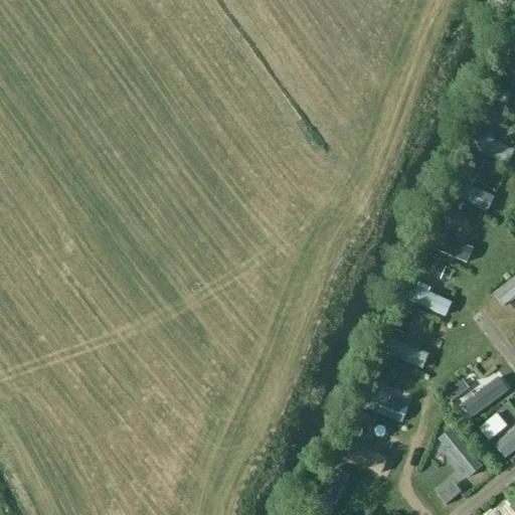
[(514,140),(478,121),(475,127),(484,132),(477,146),(510,163),(514,152),(514,140)]
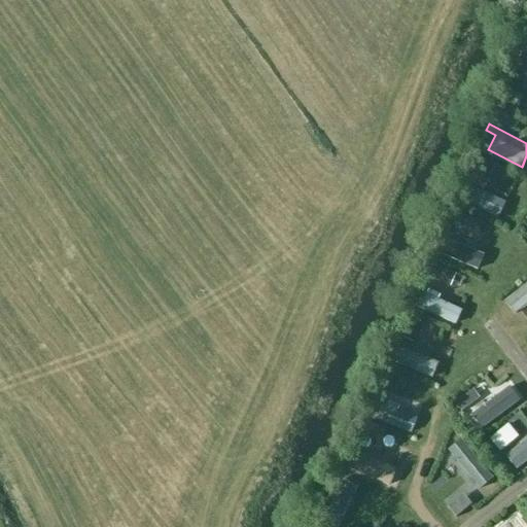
[(478,187),(471,205),(501,216),(507,199),(478,187)]
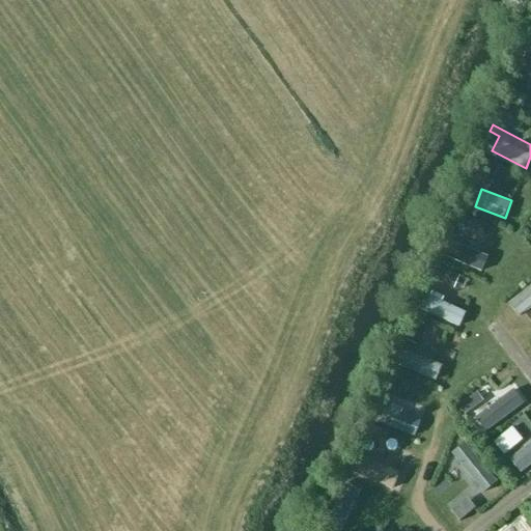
[(451,238),(444,259),(482,273),(491,252),(451,238)]
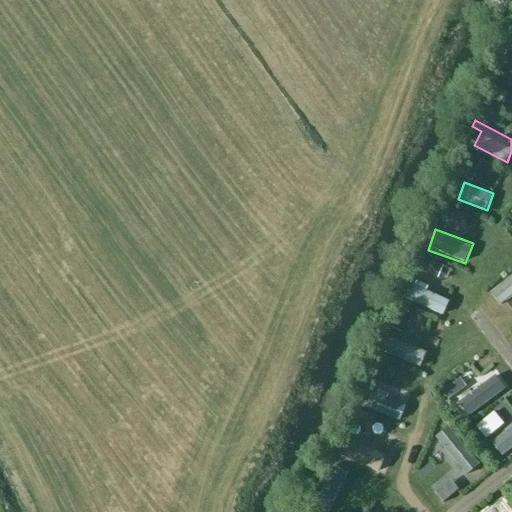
[(425,256),(418,269),(433,277),(440,263),(425,256)]
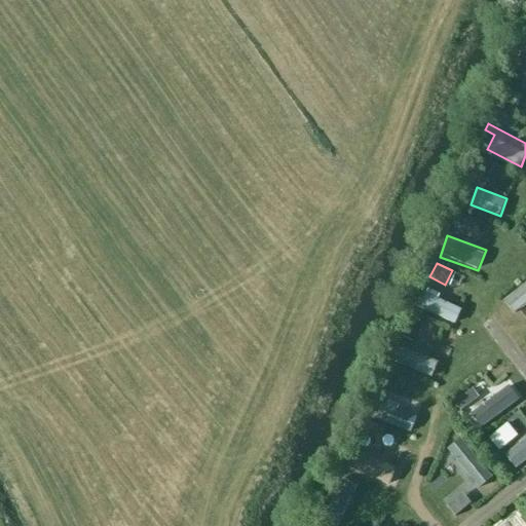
[(511,313),(525,305),(525,282),(501,295),(511,313)]
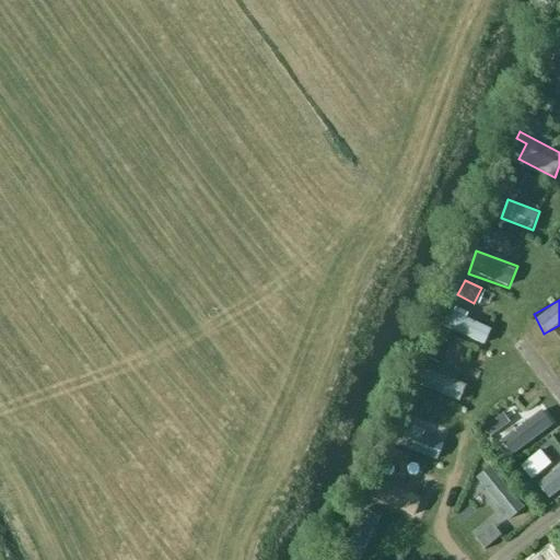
[(441,326),(483,347),(493,326),(452,305),(441,326)]
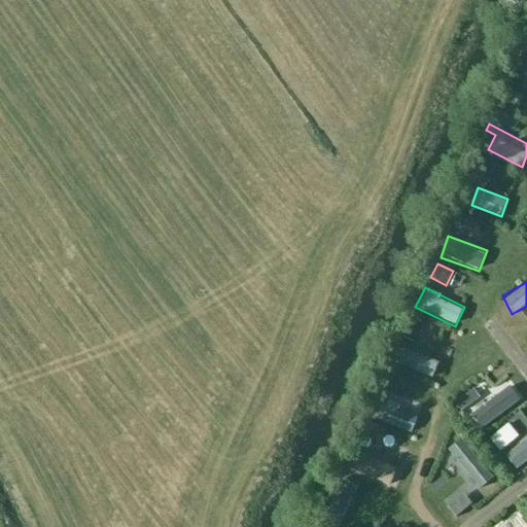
[(442,356),(400,342),(392,364),(432,380),(442,356)]
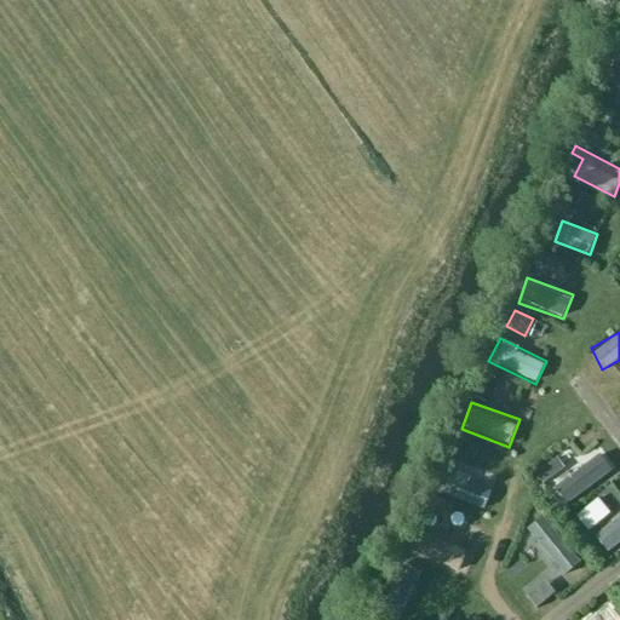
[(556,458),(538,472),(549,486),(567,471),(556,458)]
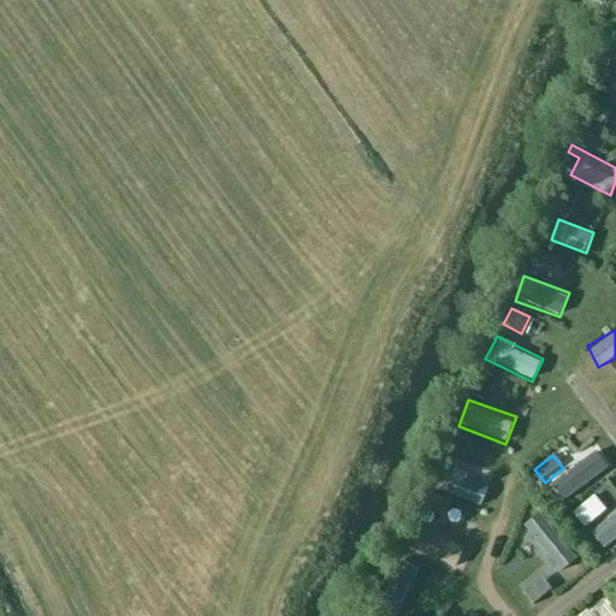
[(451,462),(439,493),(480,509),(493,479),(451,462)]
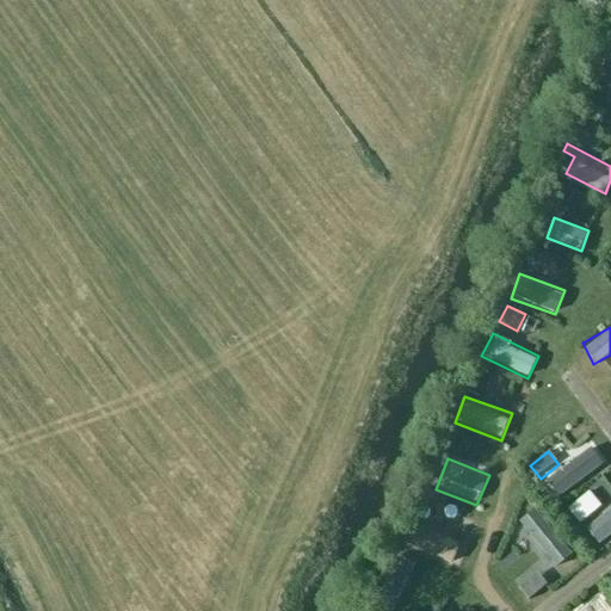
[(407,541),(452,565),(463,544),(418,520),(407,541)]
